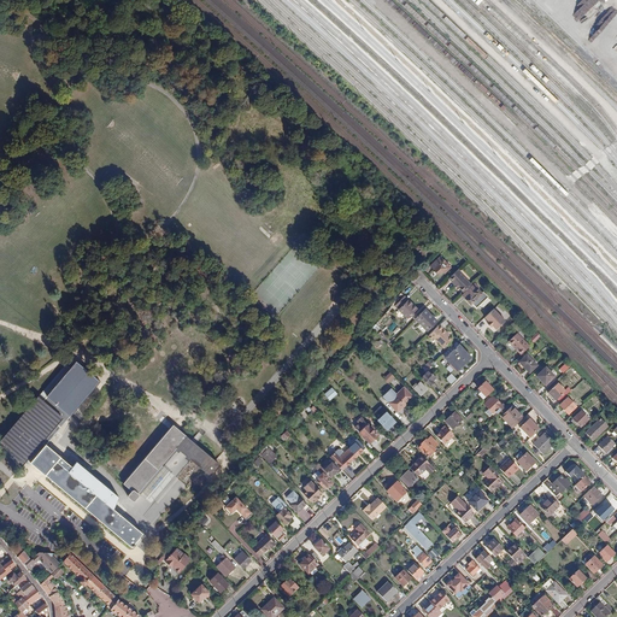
[(416,248),(422,256),(428,250),(422,242),(416,248)]
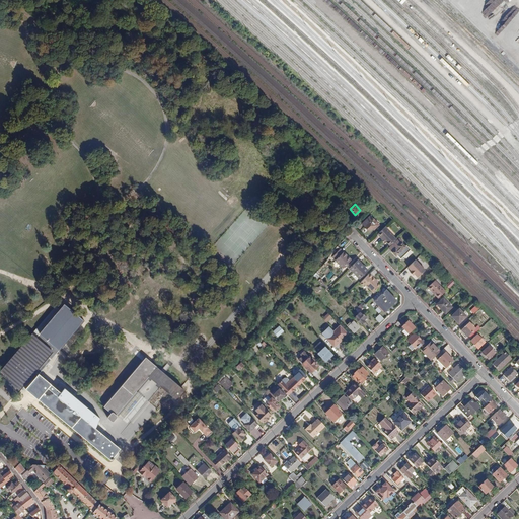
[(362,223),(369,230),(372,227),(374,225),(376,227),(379,224),(370,216),(362,223)]
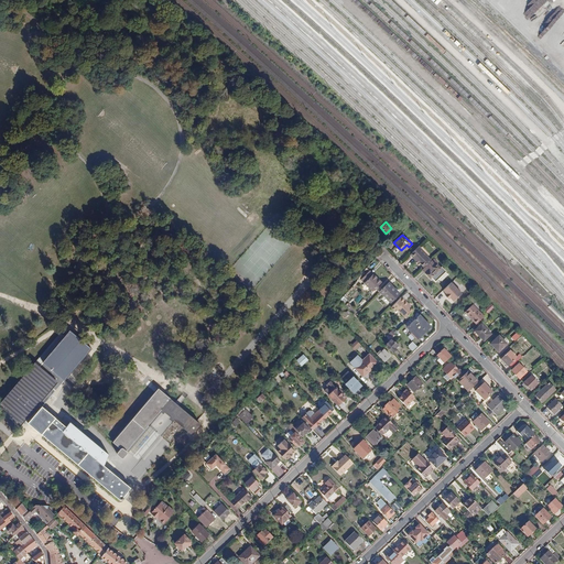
[(422,248),(419,245),(409,255),(412,258),(413,257),(416,260),(423,267),(431,259),(421,249),(422,248)]
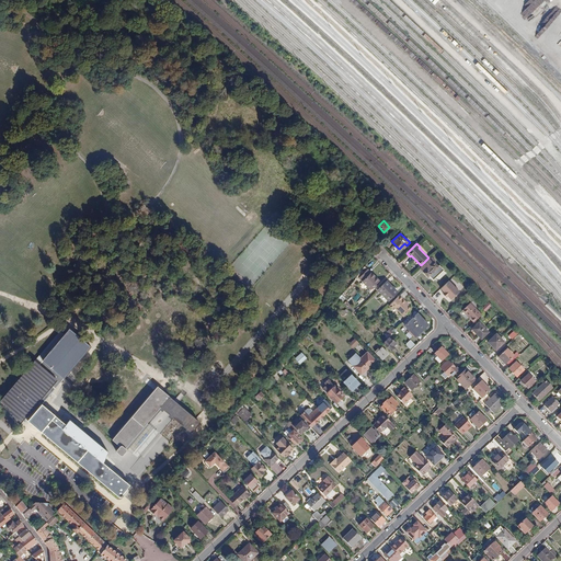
[(424,265),(427,268),(423,273),(428,277),(430,276),(433,279),(436,277),(443,270),(444,270),(441,266),(439,266),(434,262),(435,261),(432,258),(424,265)]
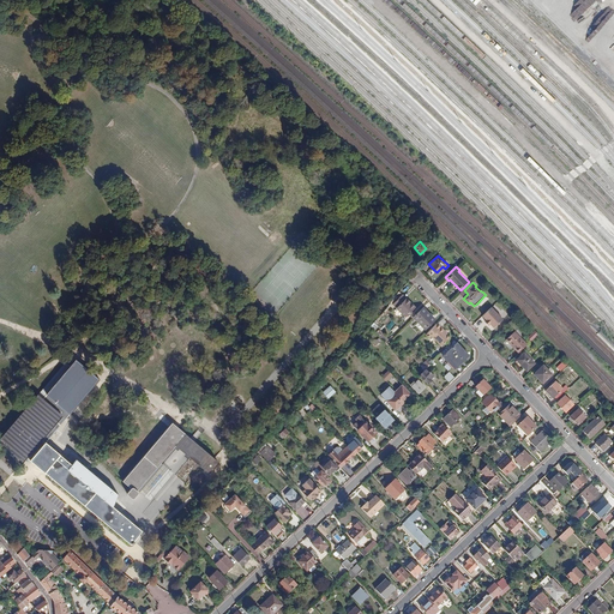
[(488,299),(485,295),(477,304),(481,306),(488,299)]
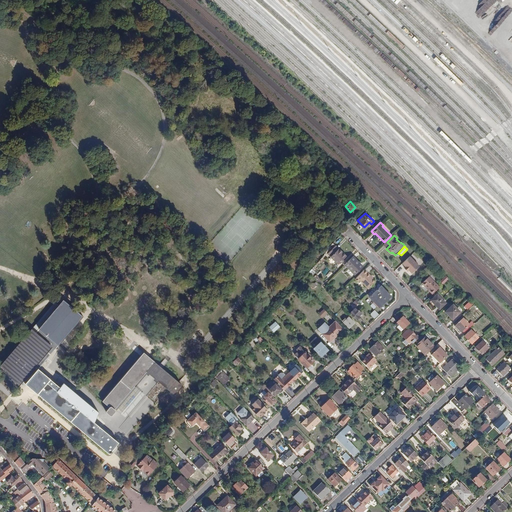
[(331,257),(338,264),(346,256),(339,248),(338,249),(336,247),(331,251),(334,253),(331,257)]
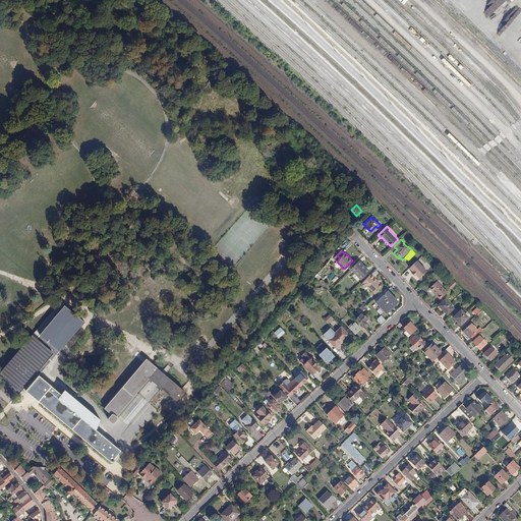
[(360,280),(369,271),(359,261),(350,269),(360,280)]
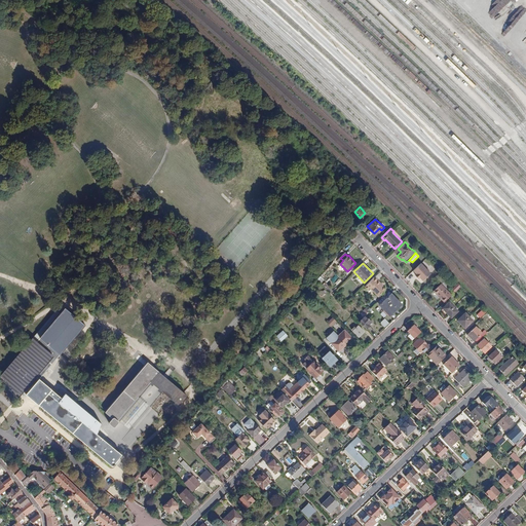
[(430,273),(420,263),(413,270),(416,273),(414,274),(418,278),(418,277),(422,282),(430,273)]
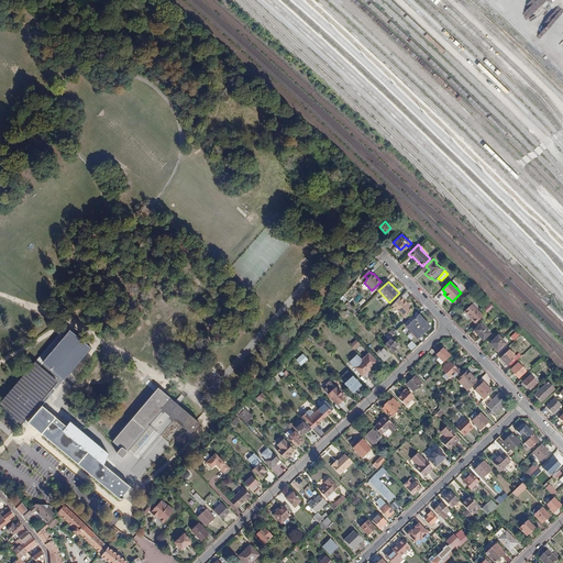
[(406,304),(407,302),(400,296),(394,304),(396,307),(396,308),(404,317),(411,309),(409,307),(406,304)]
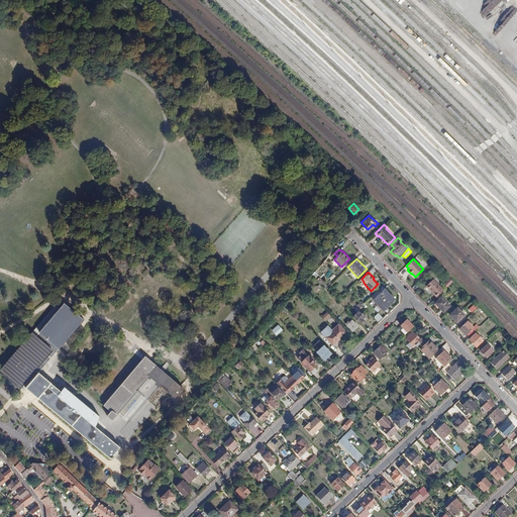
[(447,288),(453,282),(450,279),(444,284),(447,288)]
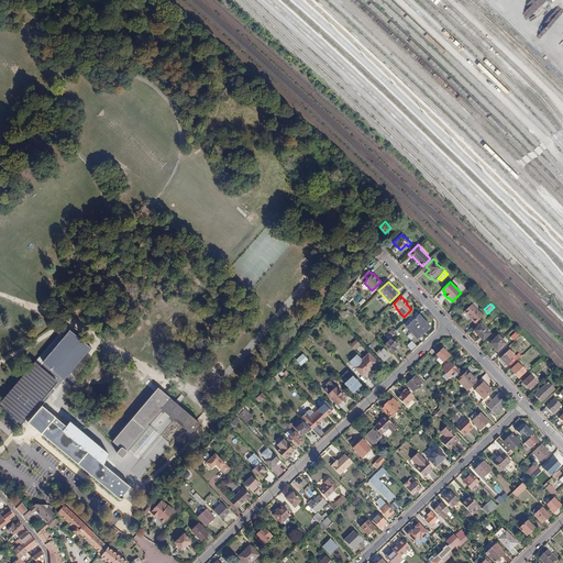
[(471,319),(475,324),(484,317),(472,305),(464,311),(471,318),(471,319)]
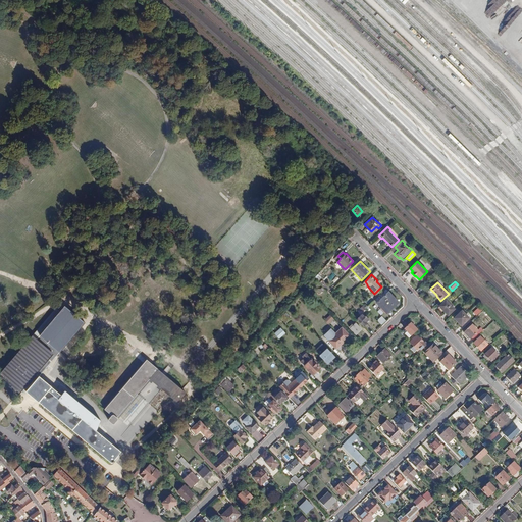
[(388,292),(376,303),(385,312),(388,309),(390,310),(399,302),(388,292)]
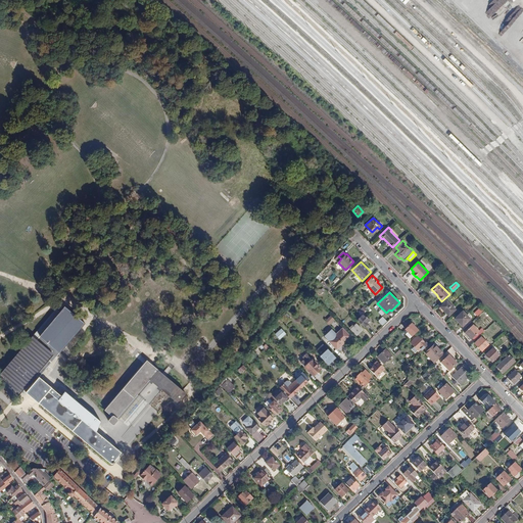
[(439,306),(448,317),(456,310),(446,300),(439,306)]
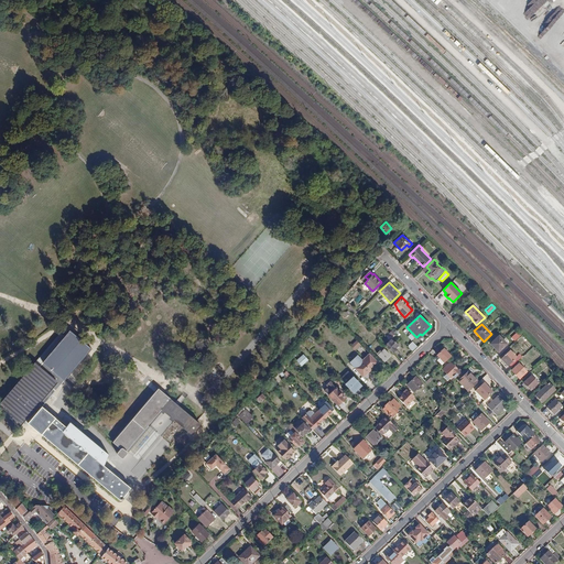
[(90,348),(69,329),(39,366),(57,381),(39,403),(42,407),(90,348)]
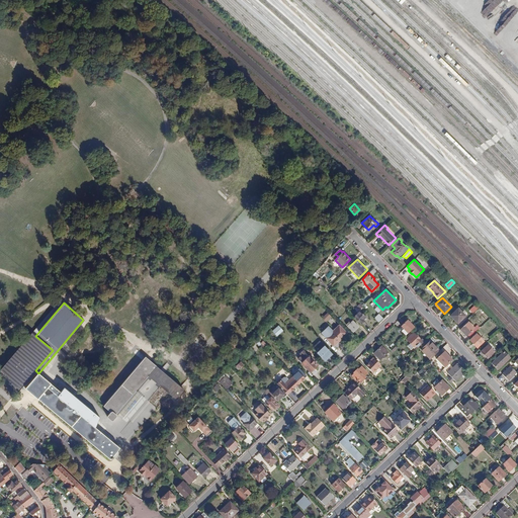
[(476,305),(469,310),(472,313),(479,307),(476,305)]
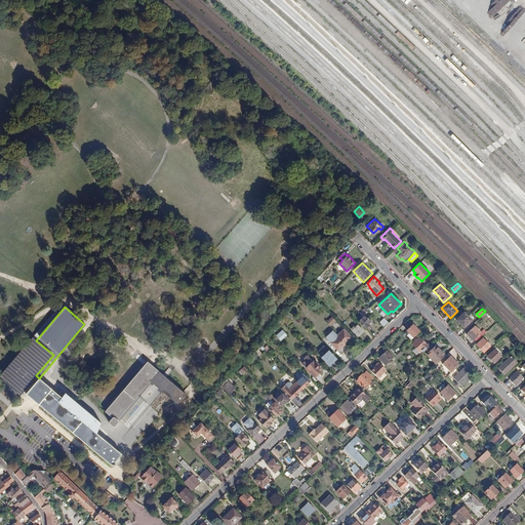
[(463,328),(472,320),(465,313),(456,320),(463,328)]
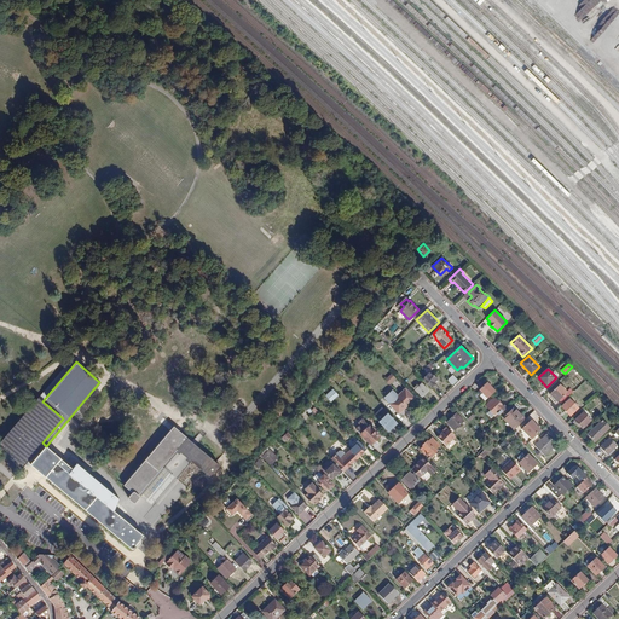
[(438,379),(431,371),(423,379),(432,387),(435,383),(434,382),(438,379)]
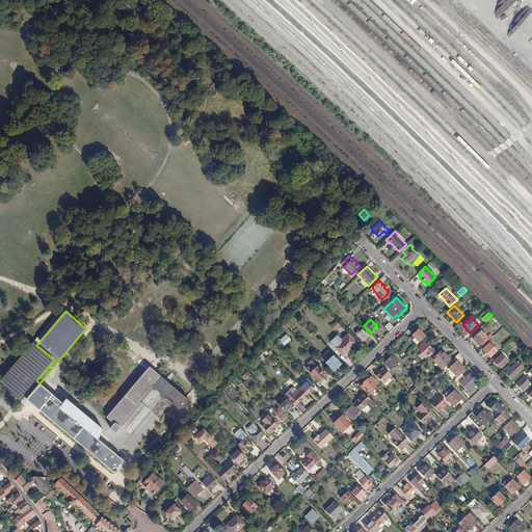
[(341,325),(337,321),(331,326),(335,330),(341,325)]
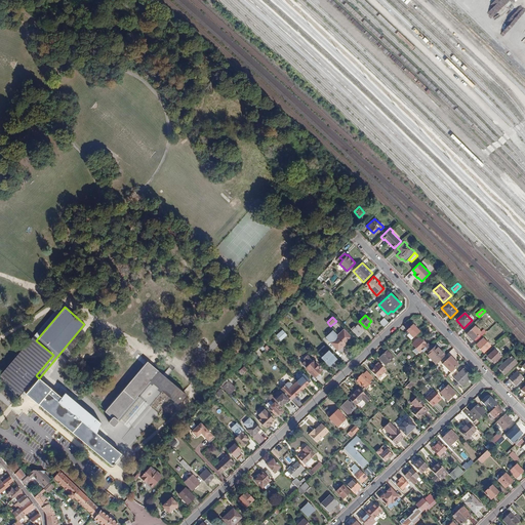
[(385,327),(390,322),(385,317),(379,322),(385,327)]
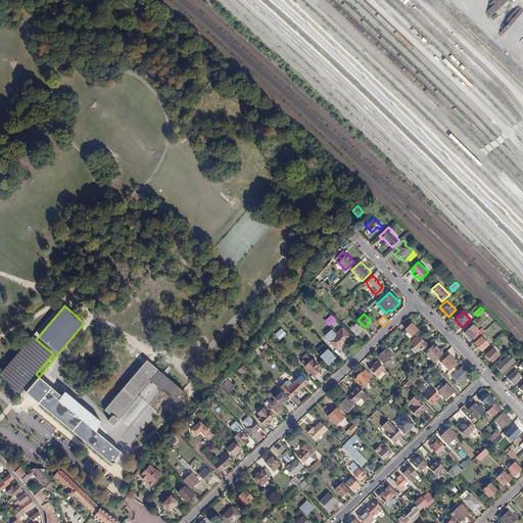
[(357,323),(350,329),(357,335),(363,330),(357,323)]
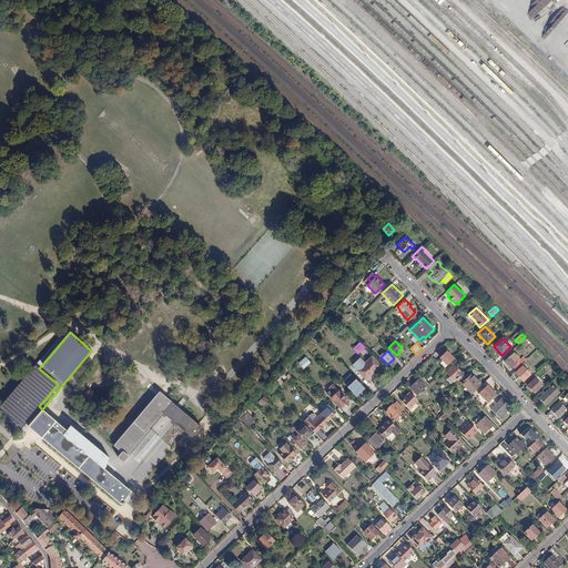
[(440,358),(447,366),(454,359),(447,352),(440,358)]
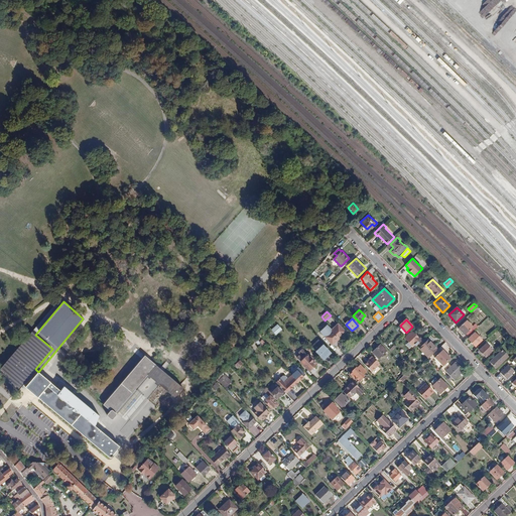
[(464,336),(467,333),(469,336),(474,331),(472,329),(473,327),(467,320),(459,329),(464,336)]
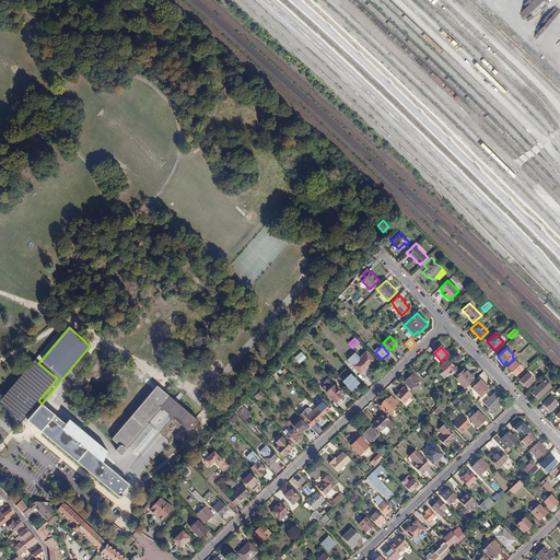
[(353,365),(361,358),(357,352),(348,360),(353,365)]
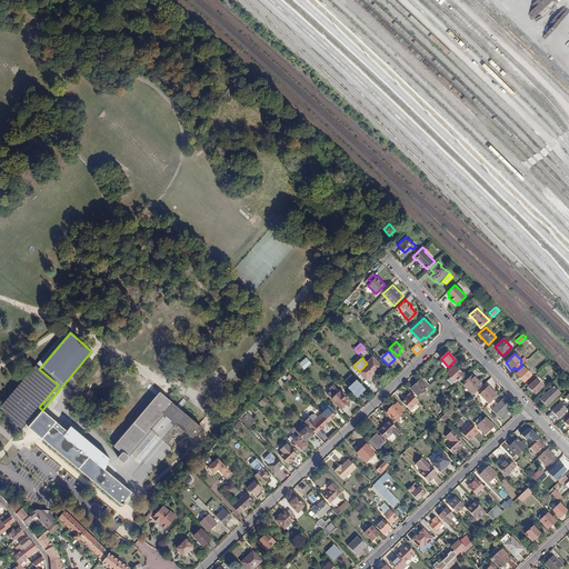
[(367,380),(381,367),(372,358),(367,363),(359,371),(367,380)]
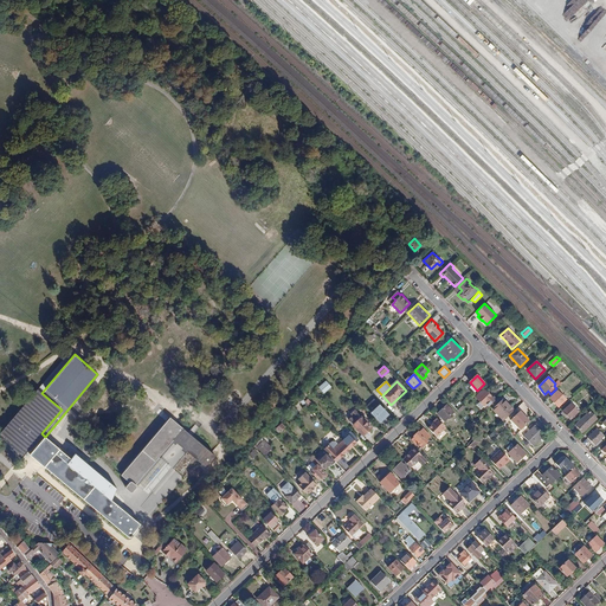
[(327,382),(321,389),(323,393),(330,386),(327,382)]
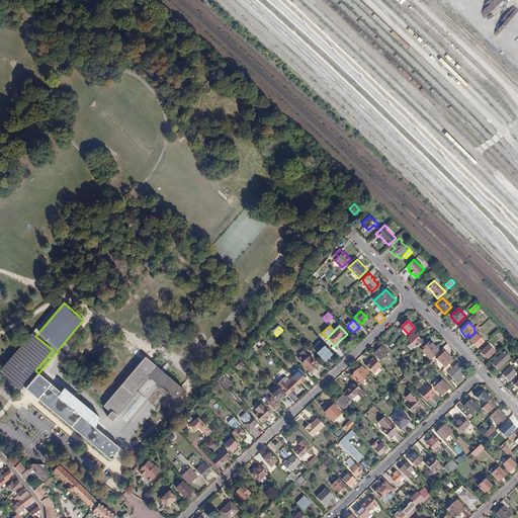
[(35,370),(53,350),(35,336),(32,333),(0,370),(0,375),(18,391),(22,385),(31,393),(110,459),(111,458),(112,459),(113,457),(113,456),(120,448),(96,427),(101,418),(64,387),(61,392),(44,377),(38,373),(35,370)]
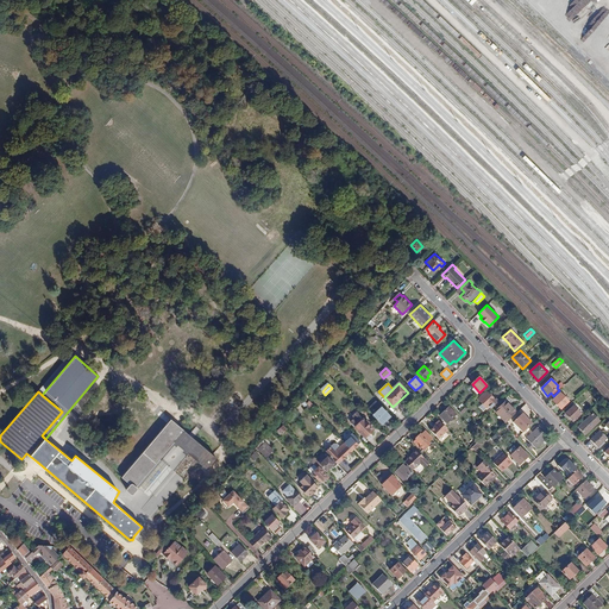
[(483,394),(477,399),(483,405),(487,408),(489,407),(491,409),(501,400),(498,397),(496,399),(489,391),(484,395),(483,394)]
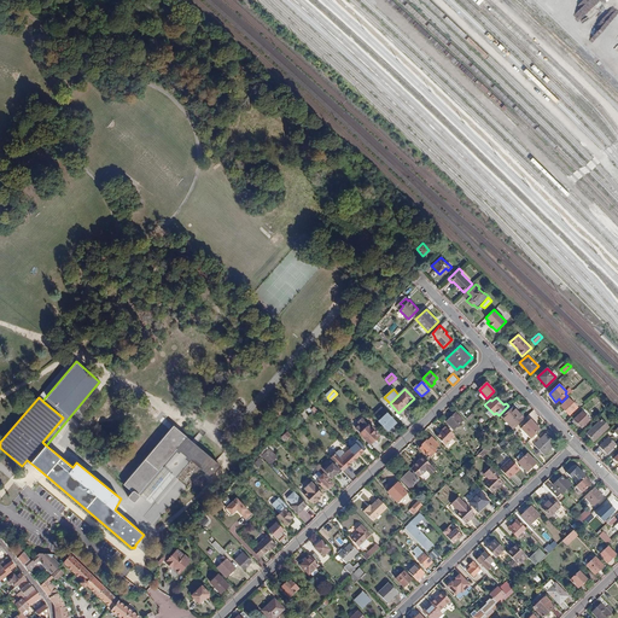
[(569,415),(576,409),(578,410),(584,404),(582,402),(576,407),(569,398),(560,406),(569,415)]
